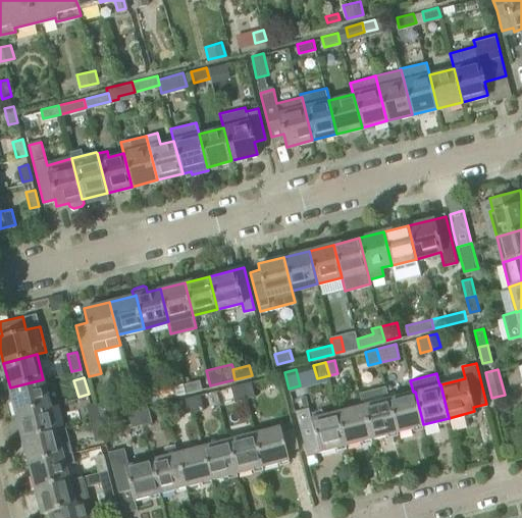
[(183,382),(186,393),(202,387),(199,378),(183,382)]
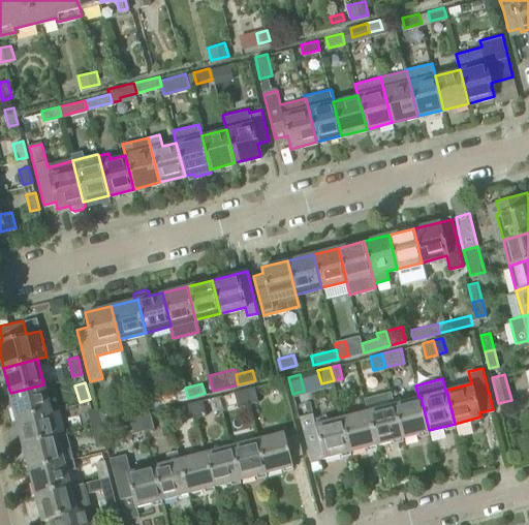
[(50,410),(43,384),(10,393),(17,419),(50,410)]
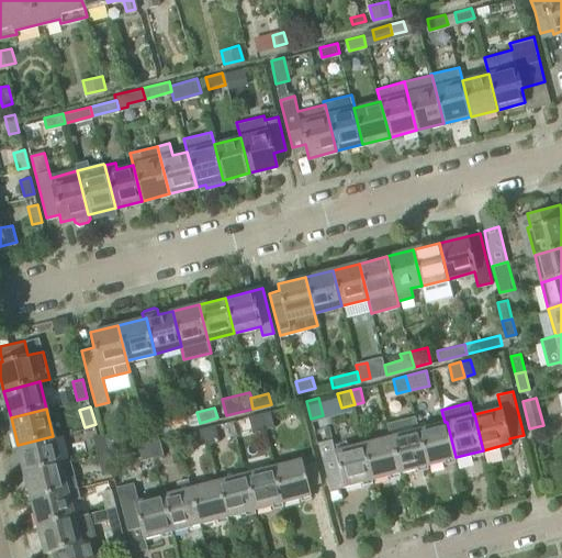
[(260,413),(263,427),(274,425),(270,410),(260,413)]
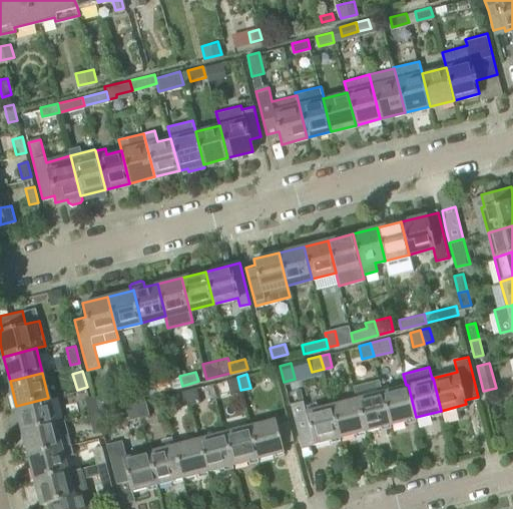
[(182,386),(179,376),(155,382),(157,392),(182,386)]
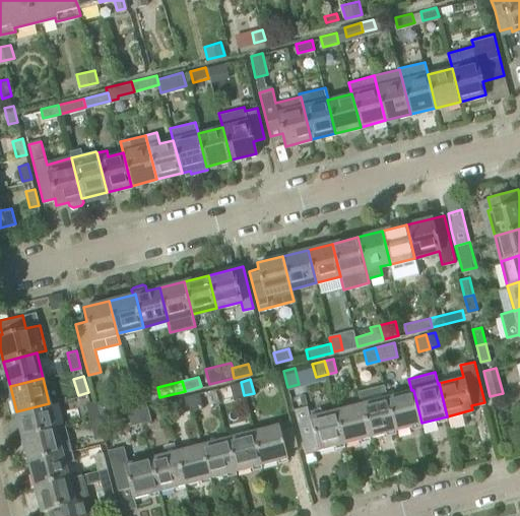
[(244,395),(241,382),(230,384),(234,398),(244,395)]
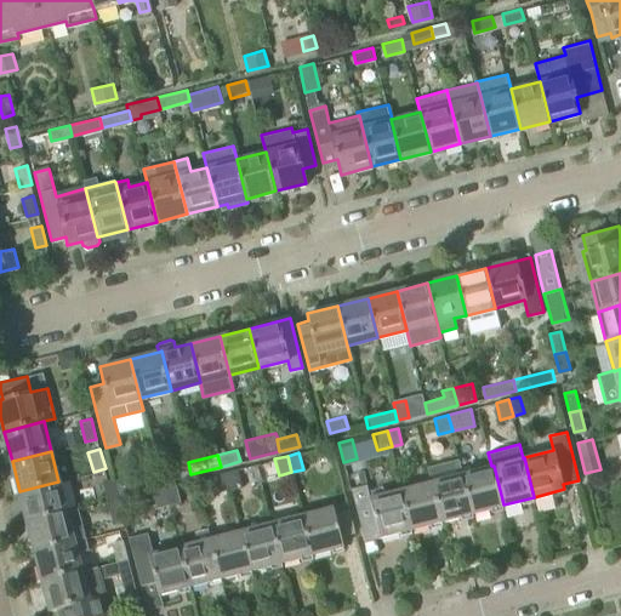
[(428,467),(432,482),(443,520),(473,513),(463,473),(460,458),(428,467)]
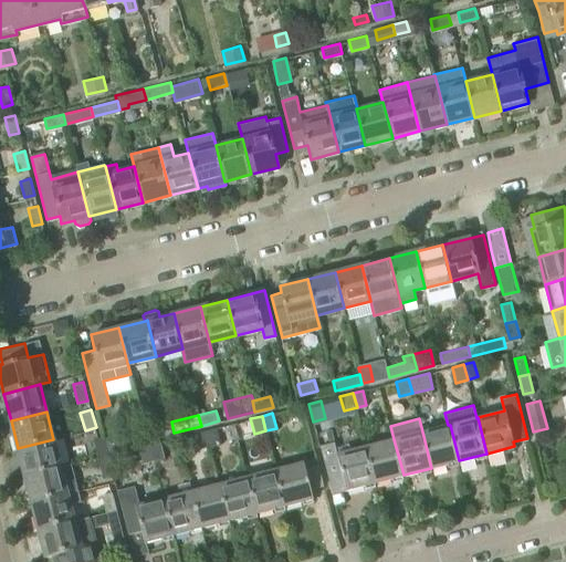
[(174,433),(171,422),(144,428),(147,439),(174,433)]
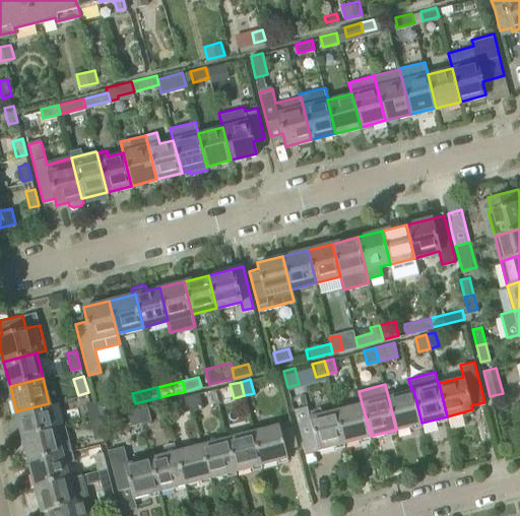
[(411,390),(388,396),(396,430),(421,423),(413,390),(411,390)]
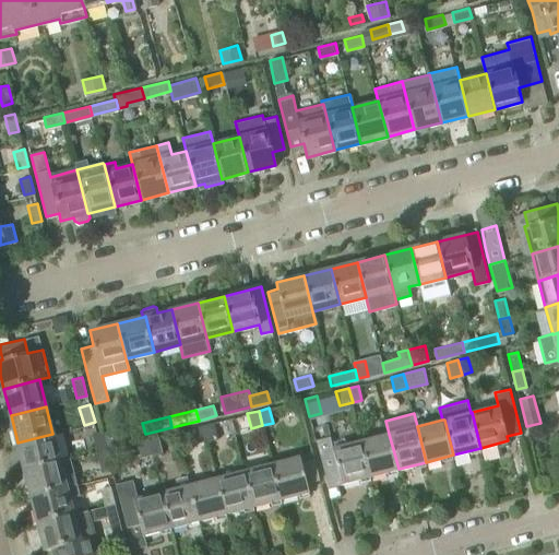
[(214,422),(204,424),(207,439),(217,437),(214,422)]
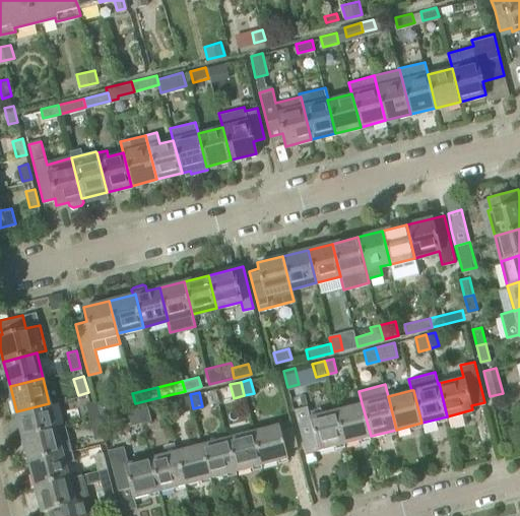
[(135,403),(132,393),(122,396),(124,406),(135,403)]
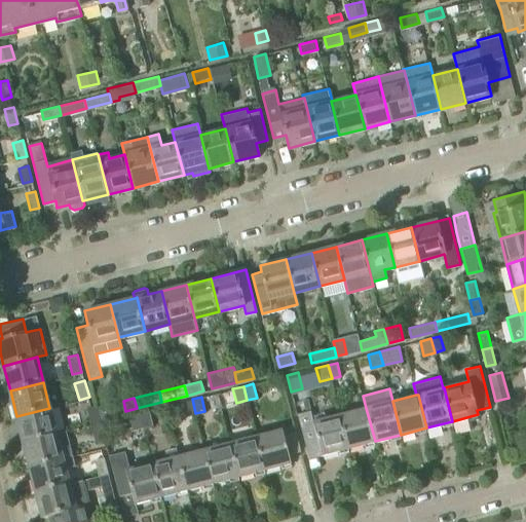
[(195,413),(192,399),(180,403),(184,416),(195,413)]
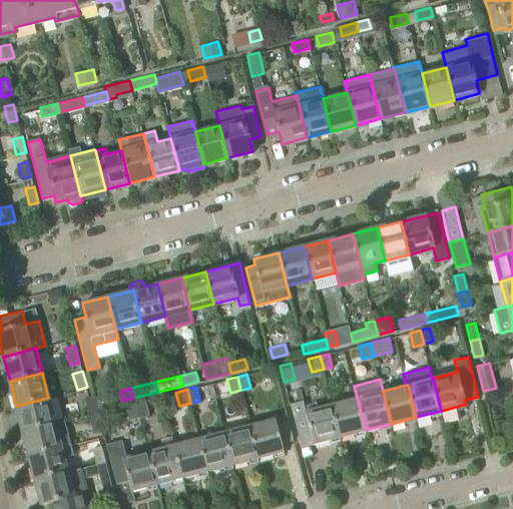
[(88,413),(97,411),(92,395),(84,397),(88,413)]
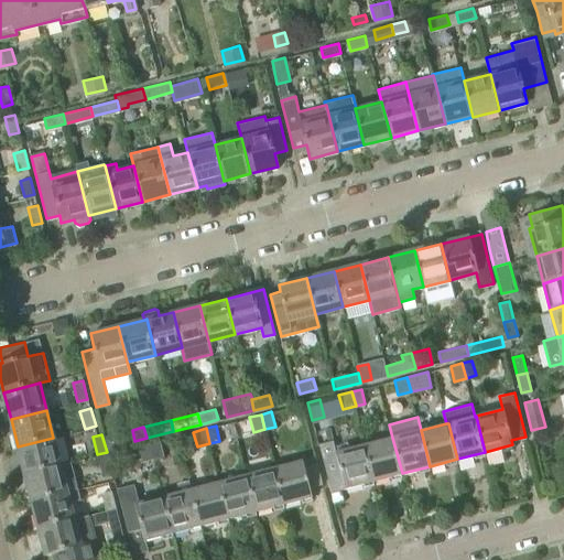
[(53,438),(18,447),(24,473),(60,464),(53,438)]
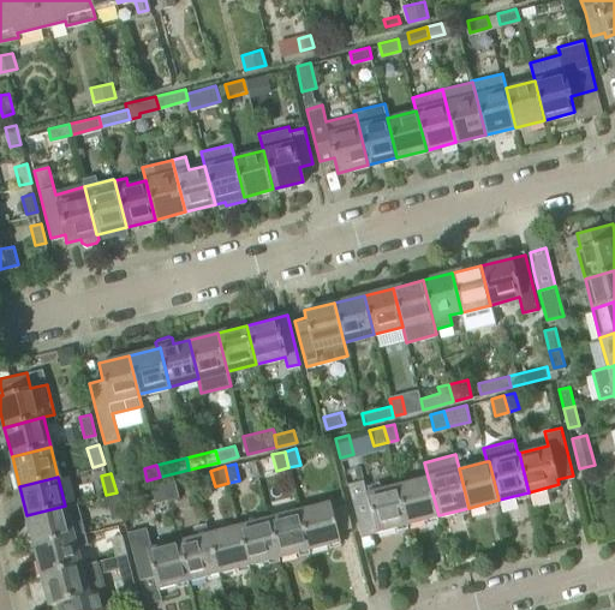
[(439,515),(428,477),(399,484),(408,522),(439,515)]
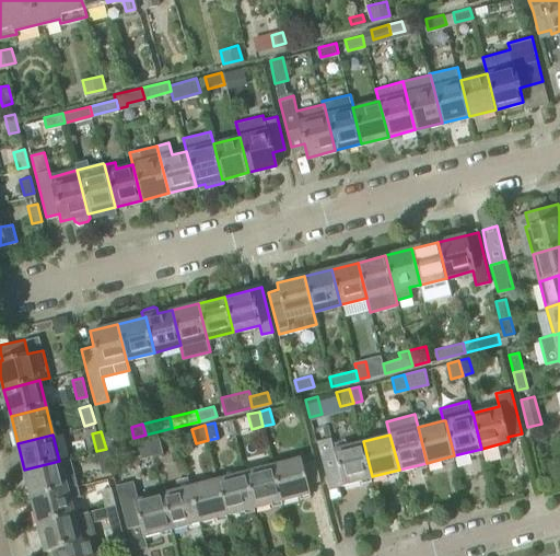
[(150,439),(154,454),(163,452),(159,437),(150,439)]
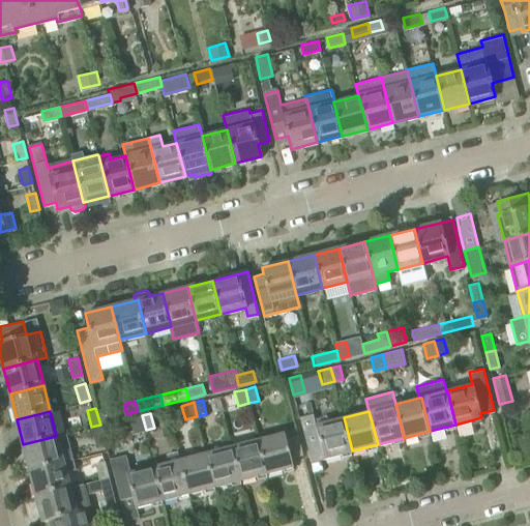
[(352,450),(344,417),(316,425),(313,413),(300,416),(312,461),(352,450)]
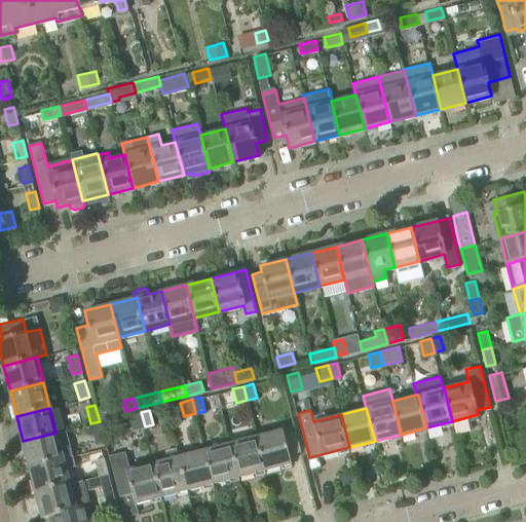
[(145,426),(141,412),(128,415),(133,430),(145,426)]
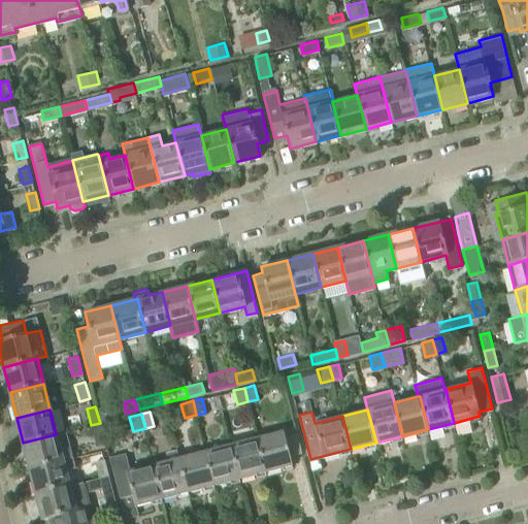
[(104,439),(100,423),(91,425),(96,441),(104,439)]
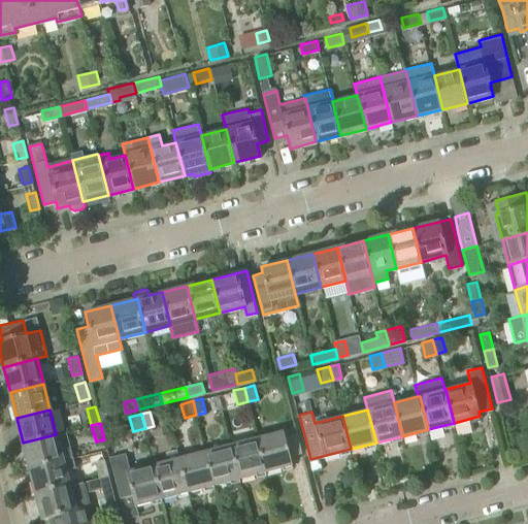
[(257,437),(266,470),(292,464),(284,430),(257,437)]
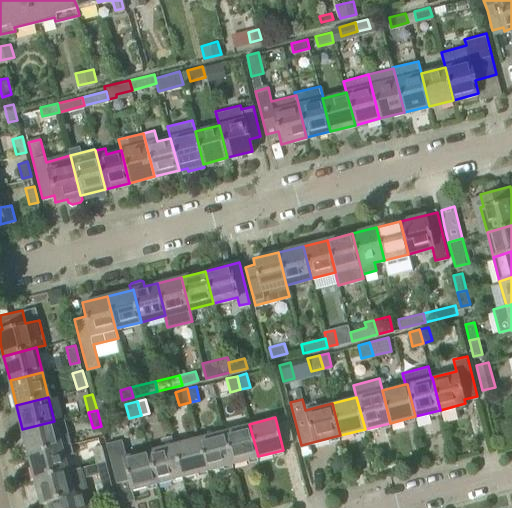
[(61,445),(54,421),(22,429),(28,453),(61,445)]
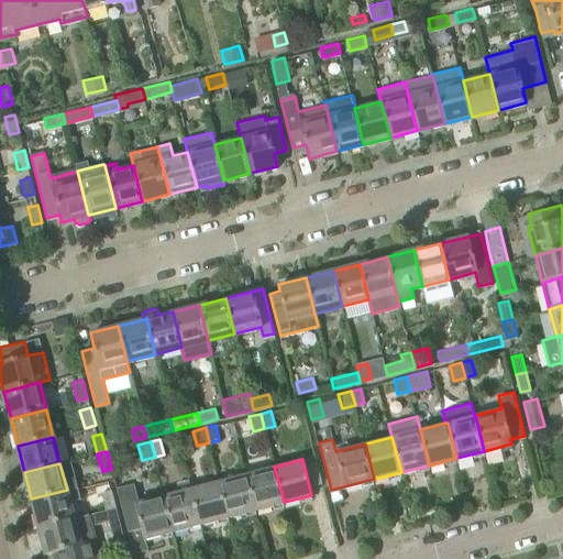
[(274,467),(246,473),(256,510),(284,502),(274,467)]
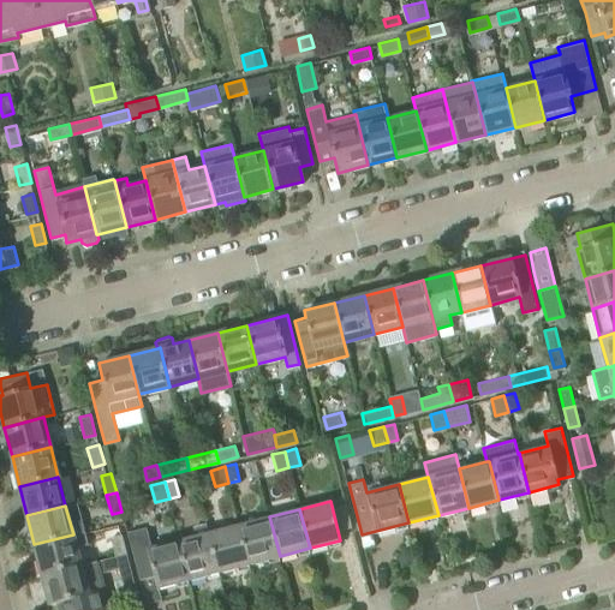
[(614,515),(604,512),(598,526),(610,531),(614,516),(614,515)]
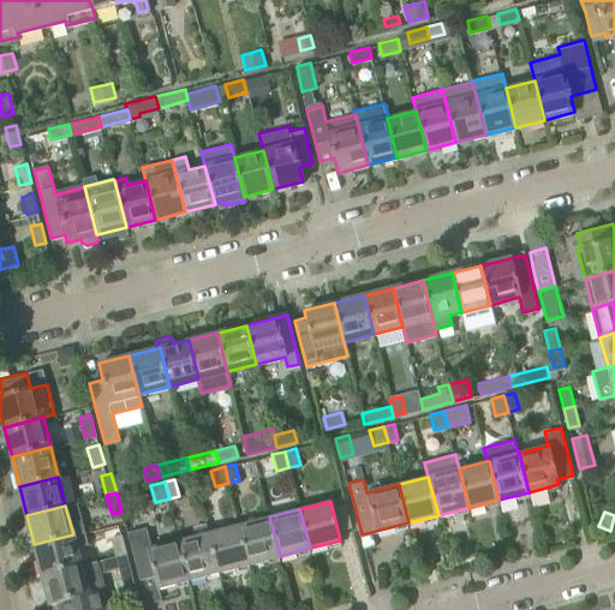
[(280,556),(269,516),(239,525),(249,563),(280,556)]
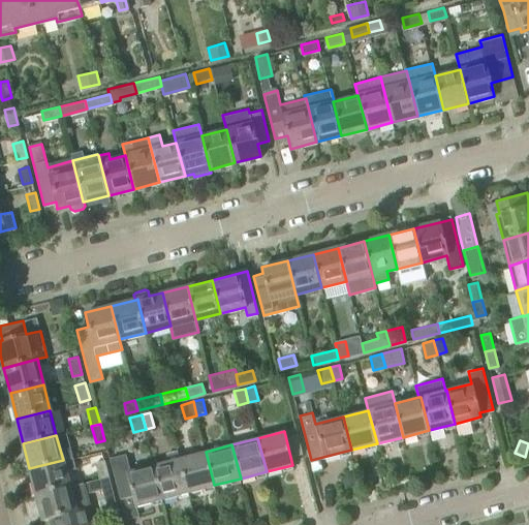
[(167,461),(154,465),(162,498),(189,492),(180,458),(179,458),(177,450),(165,453),(167,461)]
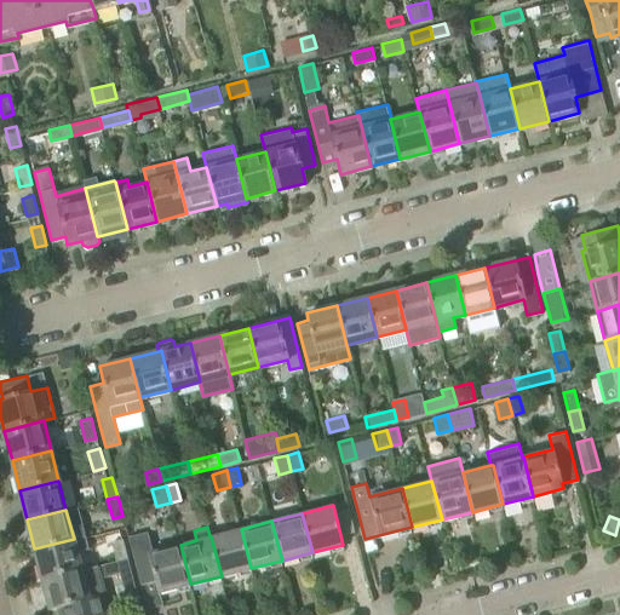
[(241,529),(211,536),(222,576),(251,568),(241,529)]
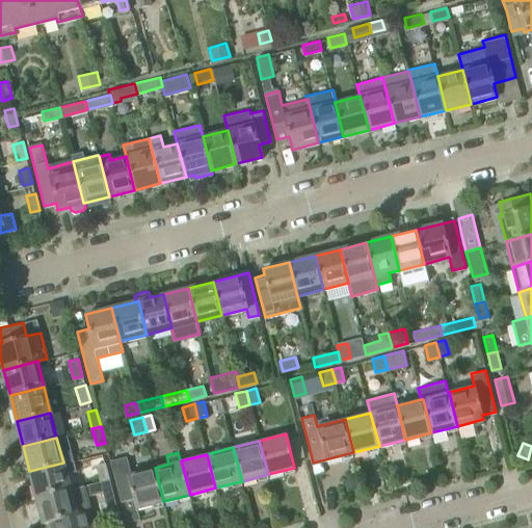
[(155,468),(131,474),(127,456),(110,460),(120,496),(132,493),(136,508),(163,501),(155,468)]
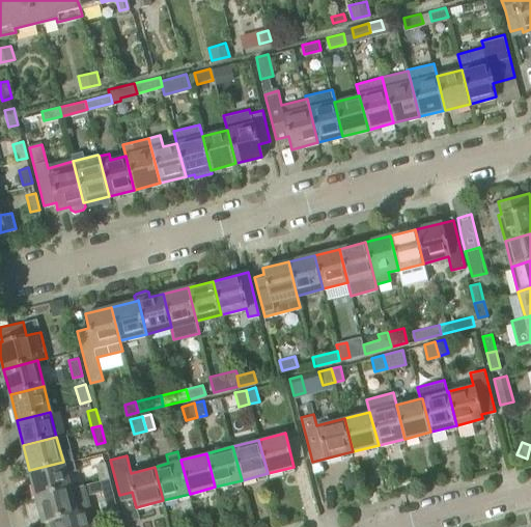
[(74,460),(63,462),(29,470),(36,496),(70,488),(65,472),(76,470),(74,460)]
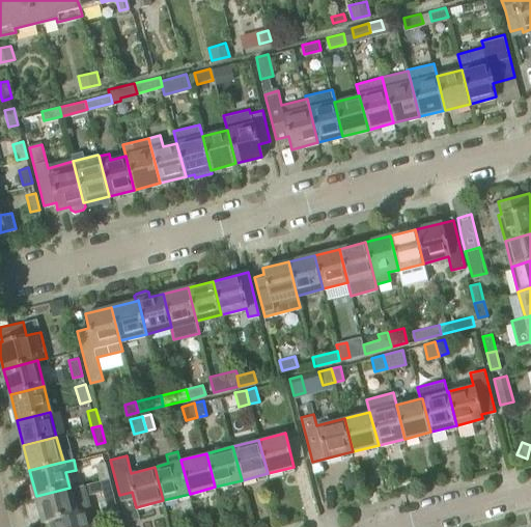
[(100,479),(109,477),(105,461),(95,463),(100,479)]
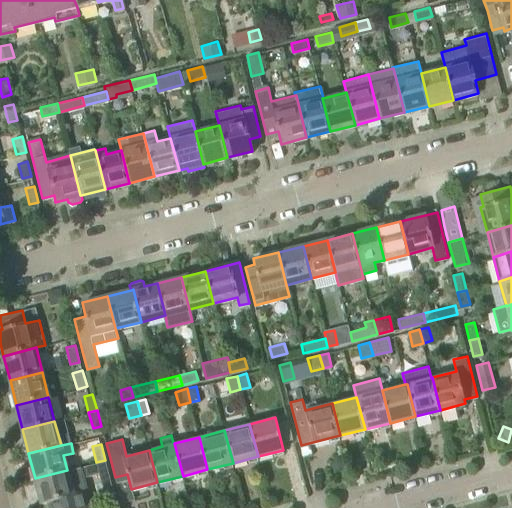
[(96,462),(85,465),(87,475),(99,472),(102,487),(111,484),(105,460),(96,462)]
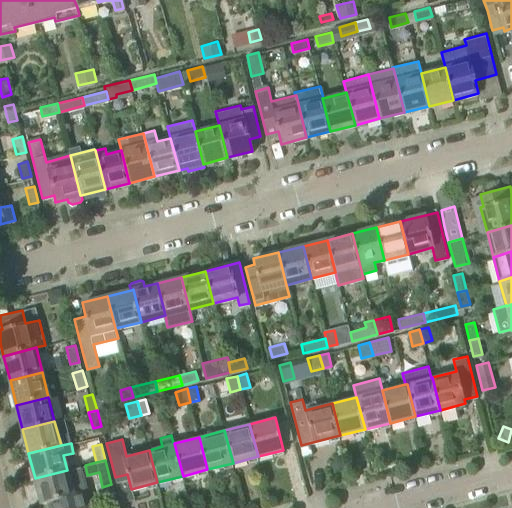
[(81,467),(67,470),(35,478),(41,502),(56,498),(58,507),(74,503),(72,494),(87,491),(81,467)]
